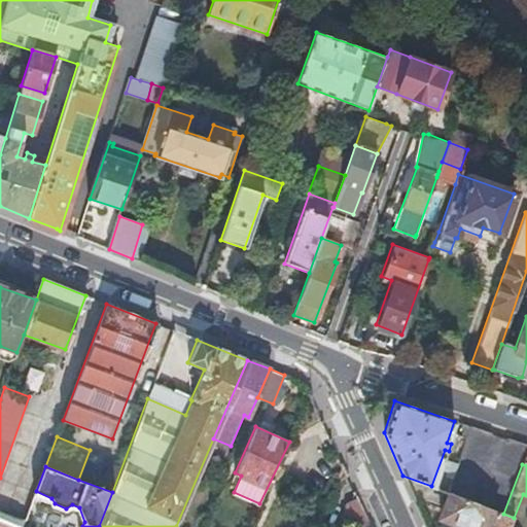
[(371,526),(355,491),(349,505),(339,525),(341,526),(371,526)]
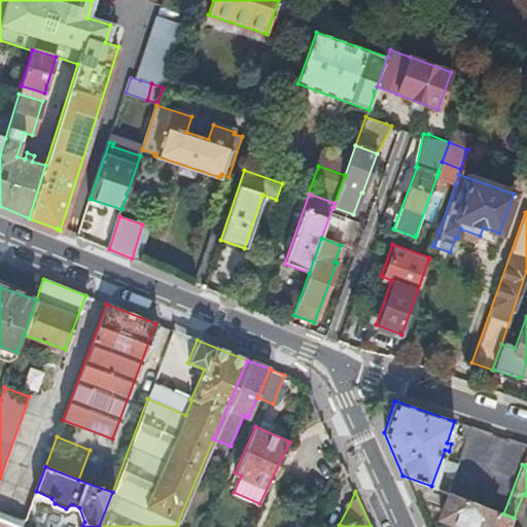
[(503,514),(449,493),(440,518),(455,524),(454,526),(510,526),(514,518),(503,514)]
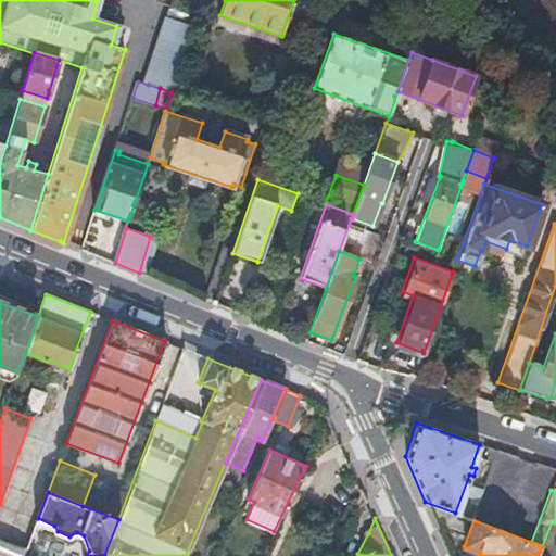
[(0,555),(23,555),(27,547),(0,538),(0,555)]
